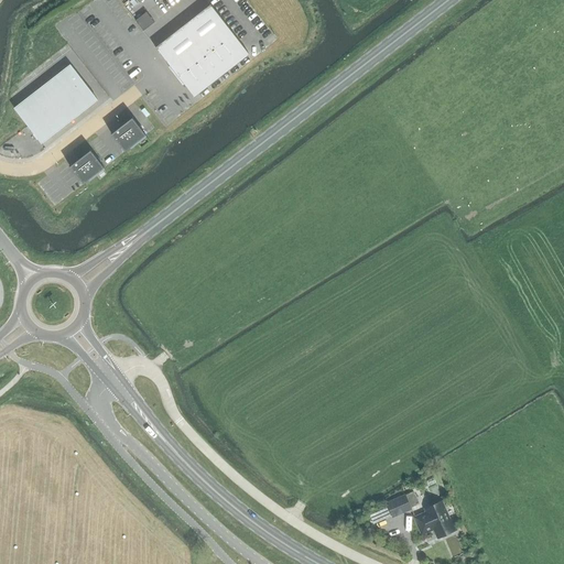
[(155,47),(194,97),(249,55),(210,4),(155,47)]
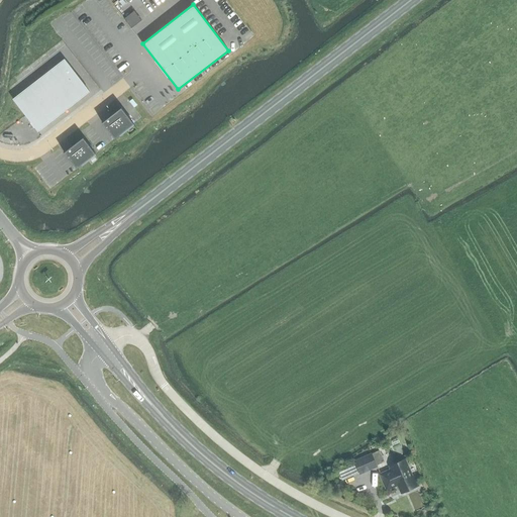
[(127,15),(123,18),(131,28),(135,25),(127,15)]
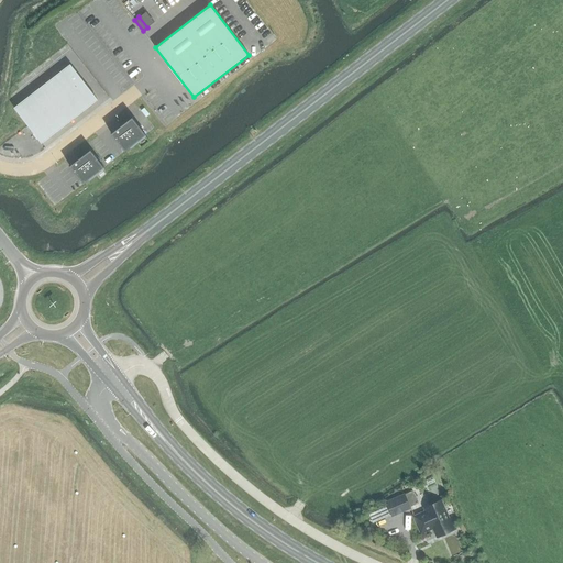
[(41,143),(97,100),(70,65),(13,108),(41,143)]
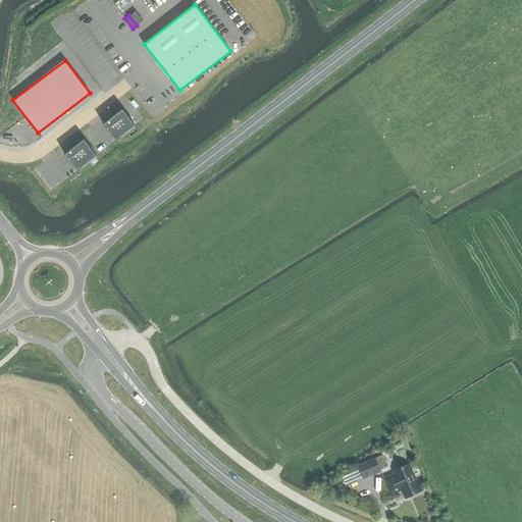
[(135,125),(122,109),(111,117),(103,124),(115,141),(135,125)]
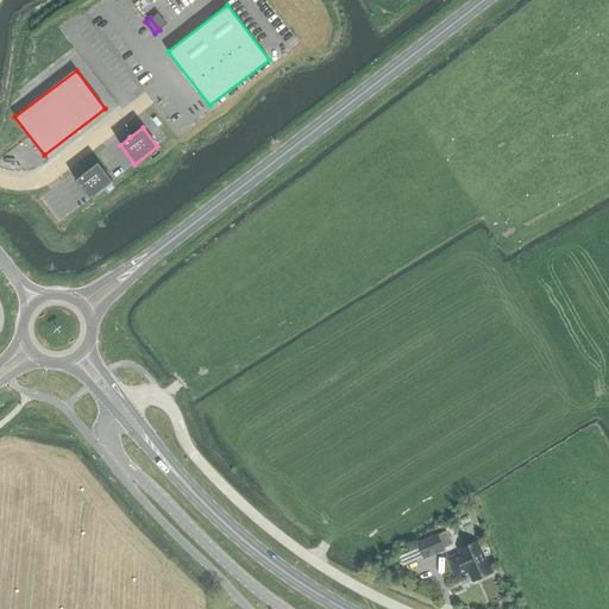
[(89,199),(112,181),(98,162),(85,173),(75,180),(89,199)]
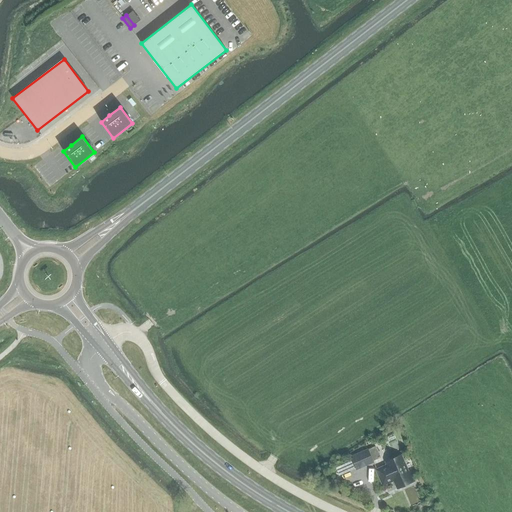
[(356,471),(374,463),(368,449),(350,457),(351,459),(354,467),(356,471)]
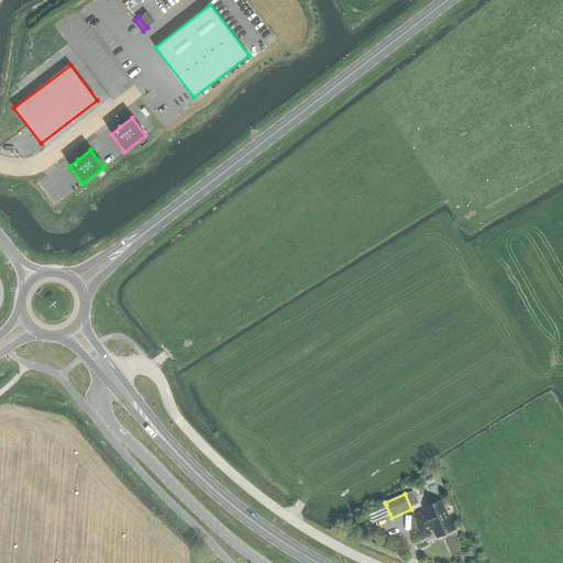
[(421,532),(435,526),(440,536),(455,529),(451,518),(448,519),(441,504),(426,510),(427,512),(415,517),(421,532)]
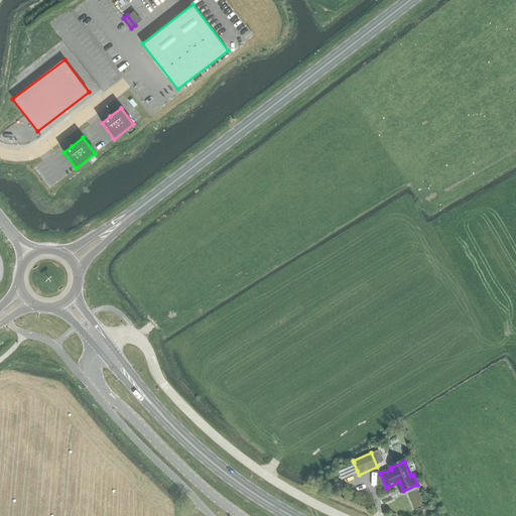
[(357,471),(354,463),(339,470),(342,478),(357,471)]
